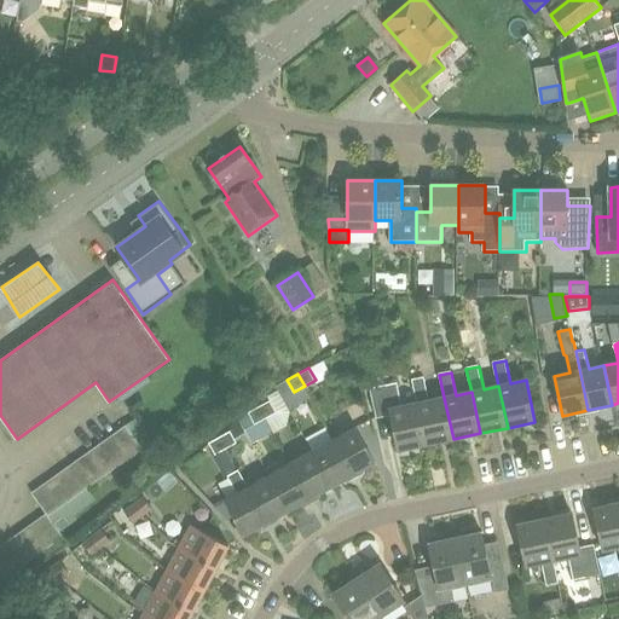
[(417,404),(426,445),(453,439),(444,398),(429,401),(424,377),(412,381),(417,404)]
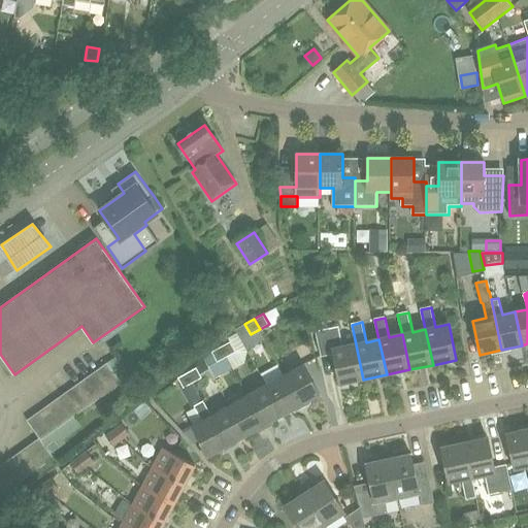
[(363,380),(356,344),(343,347),(339,327),(316,332),(322,358),(333,355),(340,385),(363,380)]
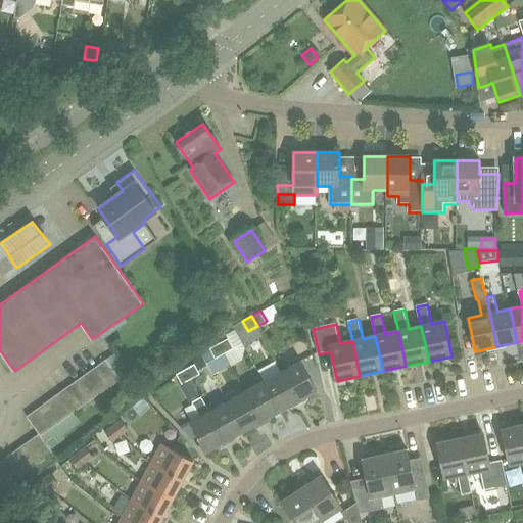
[(228,338),(219,342),(225,353),(233,348),(228,338)]
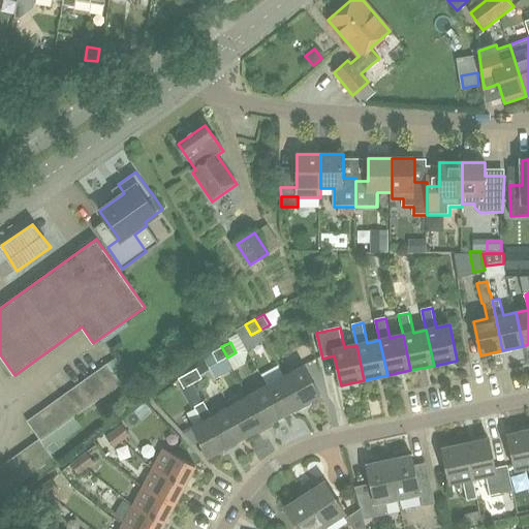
[(227,358),(221,346),(212,351),(218,362),(227,358)]
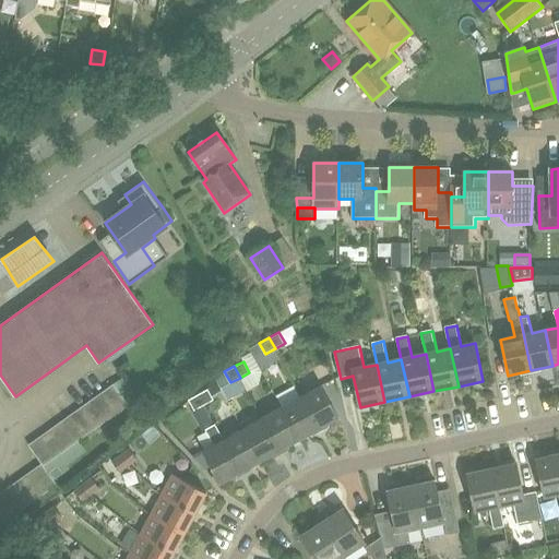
[(44,466),(130,406),(115,385),(30,445),(42,463),(0,492),(0,526),(58,486),(44,466)]
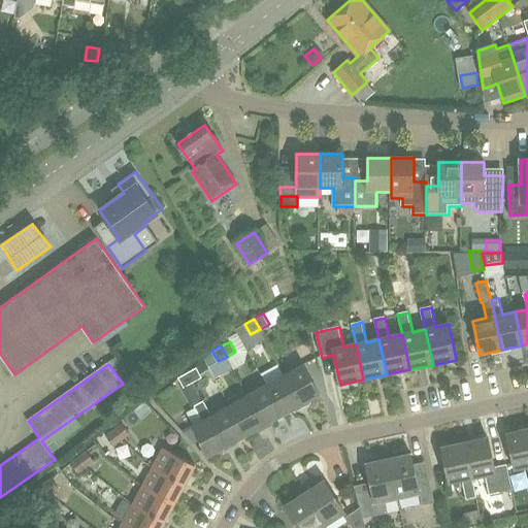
[(285,375),(301,406),(321,396),(304,365),(285,375)]
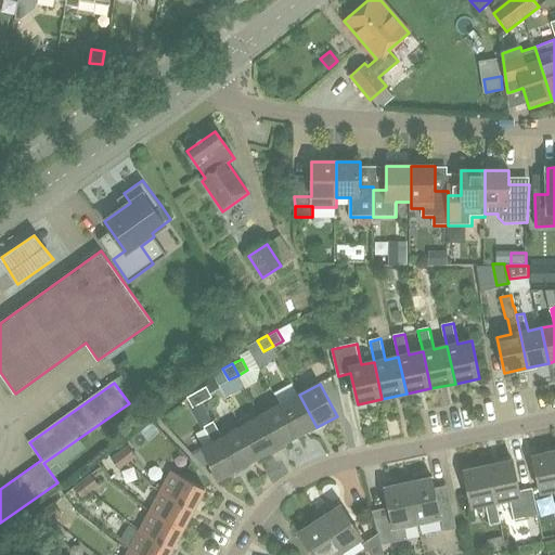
[(206,386),(196,391),(203,402),(213,397),(206,386)]
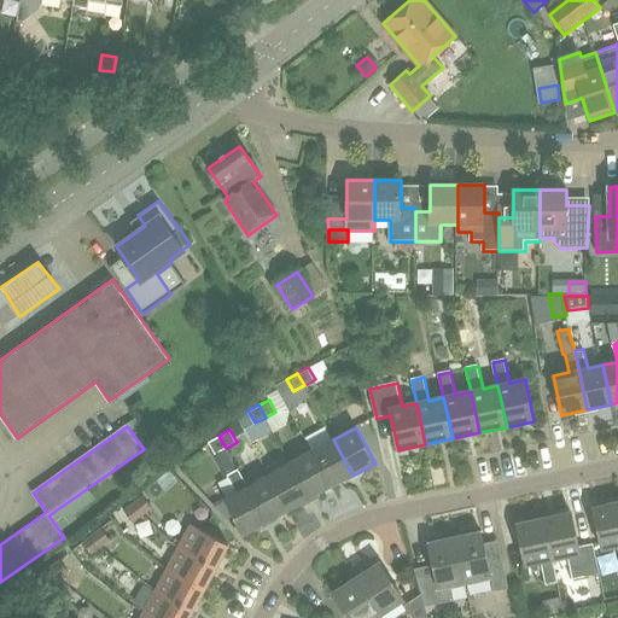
[(226,448),(219,436),(217,436),(208,442),(215,454),(226,448)]
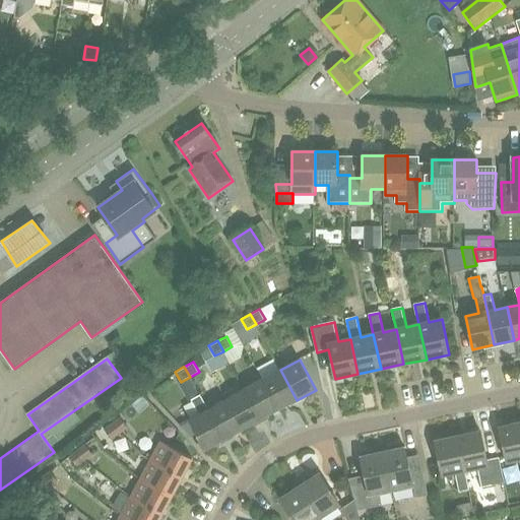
[(262,380),(279,409),(297,400),(280,370),(262,380)]
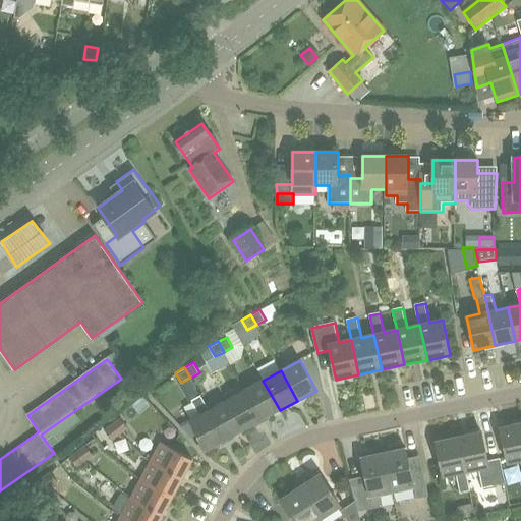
[(245,391),(262,420),(280,410),(263,381),(245,391)]
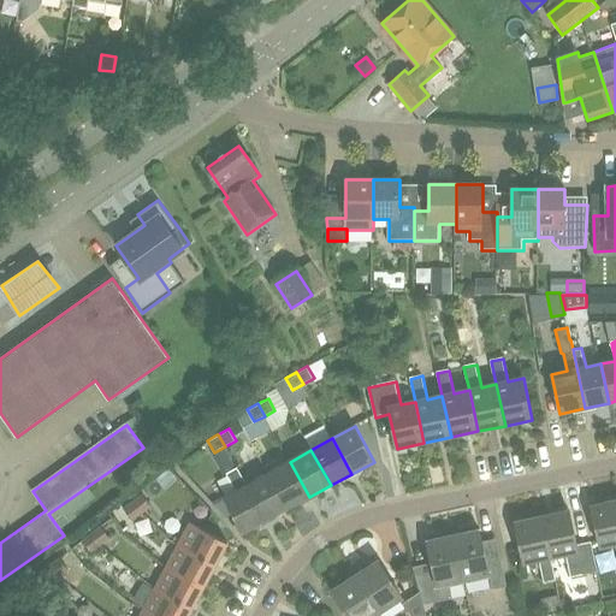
[(268,474),(288,509),(309,497),(290,462),(268,474)]
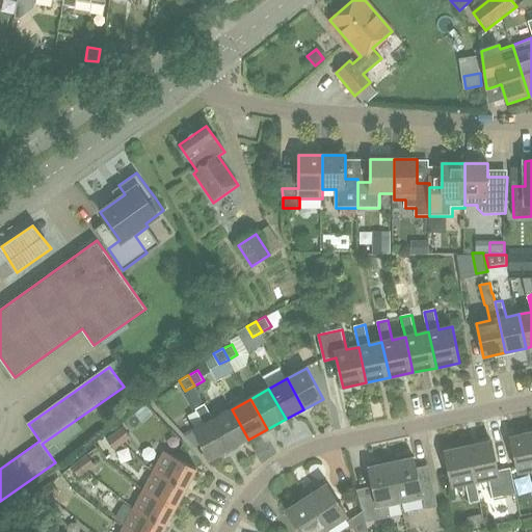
[(211,460),(230,450),(213,420),(204,404),(194,409),(204,425),(194,430),(194,432),(202,444),(211,460)]
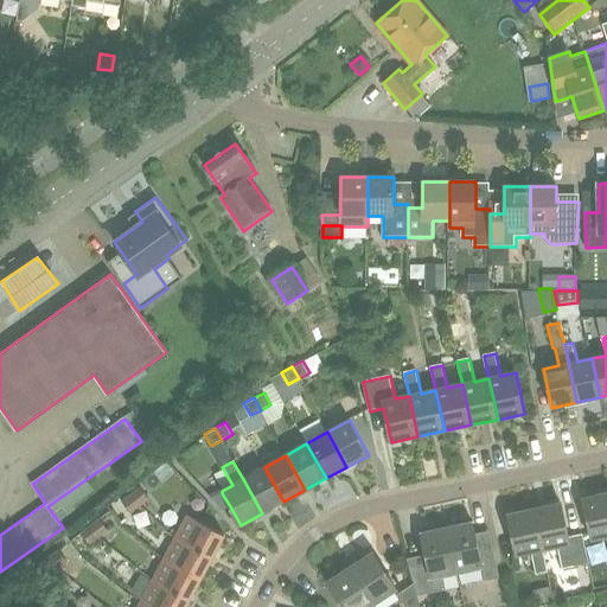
[(243,479),(262,513),(283,502),(264,467),(243,479)]
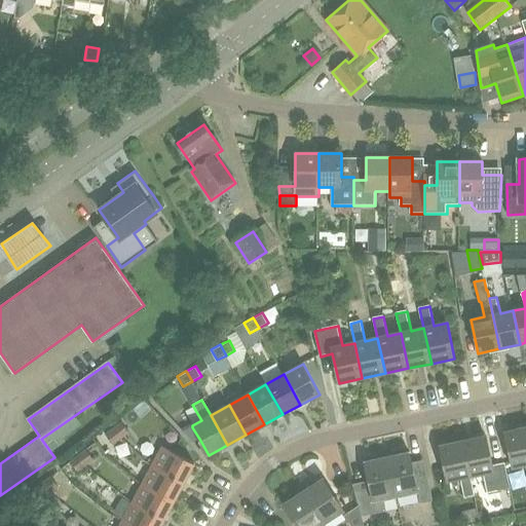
[(113,428),(121,439),(129,433),(121,422),(113,428)]
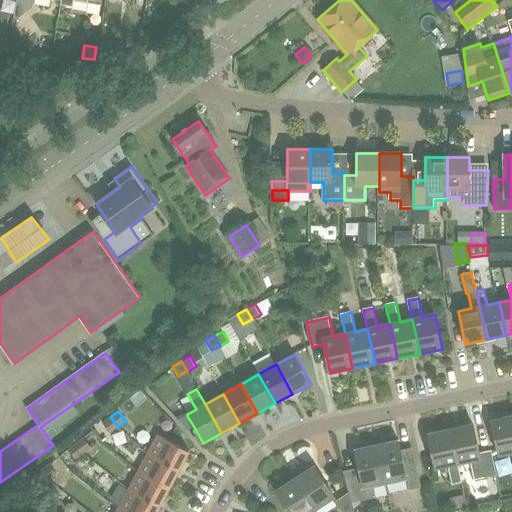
[(194,427),(187,416),(179,420),(188,430),(194,427)]
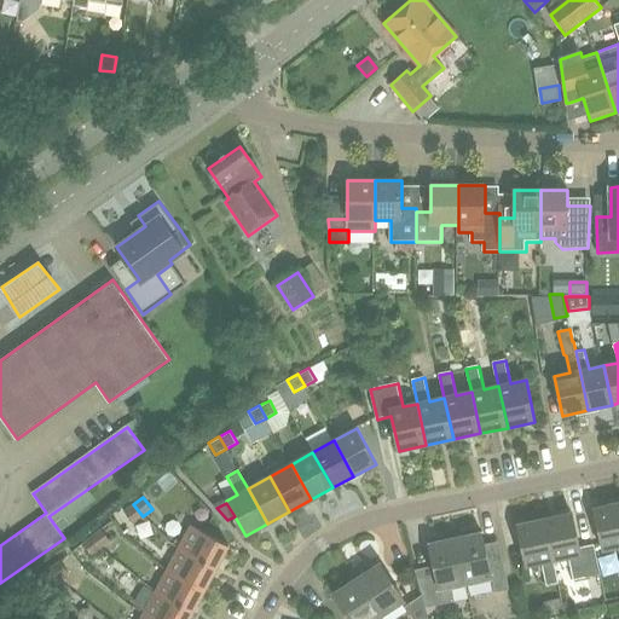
[(618,503),(594,509),(603,550),(618,548),(618,503)]
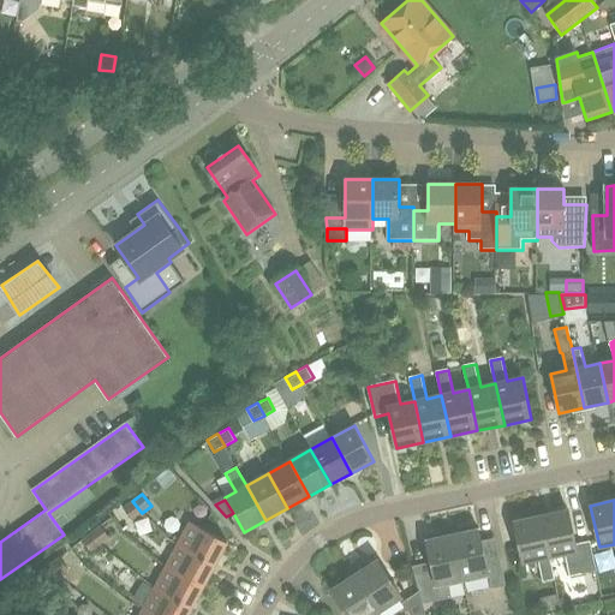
[(142,513),(132,501),(123,508),(132,520),(142,513)]
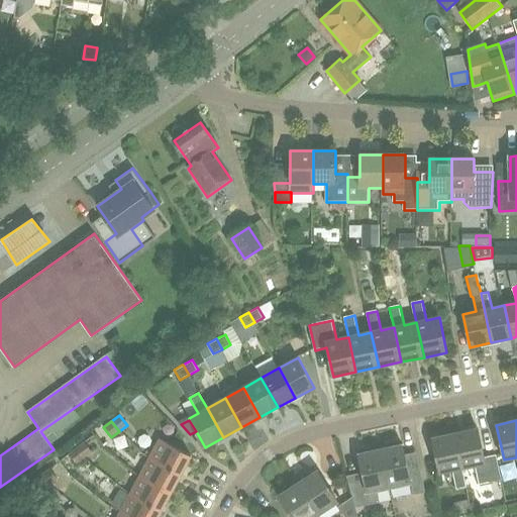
[(479,429),(455,434),(462,469),(476,466),(480,486),(502,481),(496,455),(485,458),(479,429)]
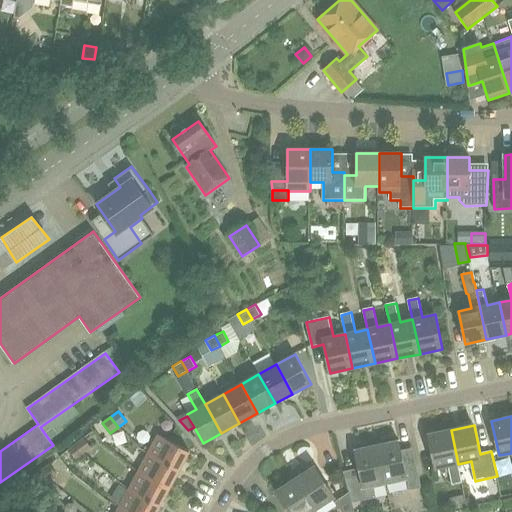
[(462,483),(458,464),(451,430),(428,435),(435,469),(448,466),(452,485),(462,483)]
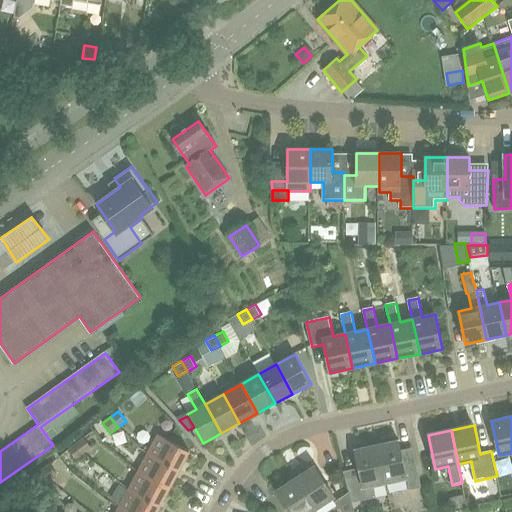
[(149,453),(180,470),(190,452),(159,435),(149,453)]
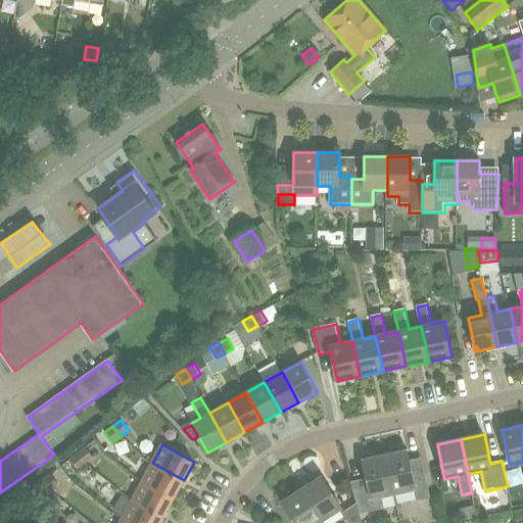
[(78,453),(86,464),(93,458),(85,447),(78,453)]
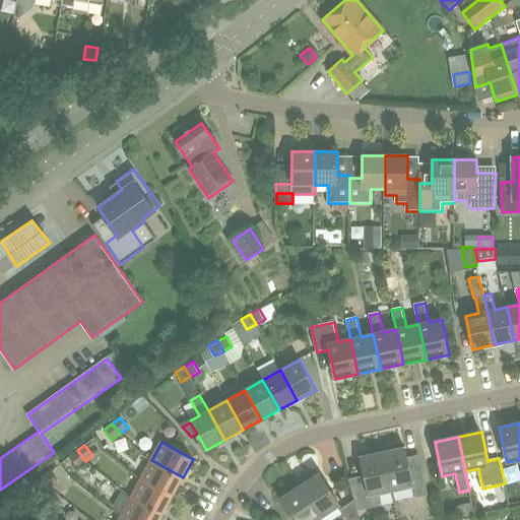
[(416,499),(429,496),(424,472),(411,474),(405,448),(383,453),(392,491),(413,486),(416,499)]
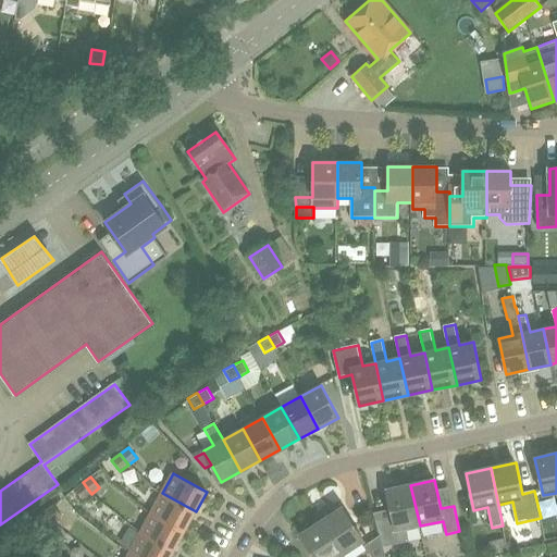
[(91,494),(83,482),(74,489),(83,500),(91,494)]
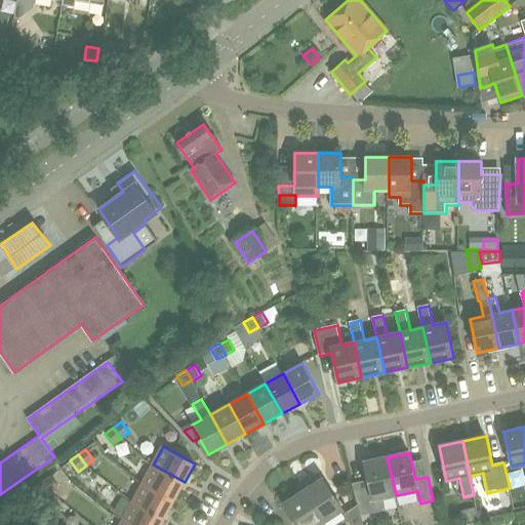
[(359,506),(362,517),(386,511),(382,498),(396,495),(387,457),(364,461),(370,489),(355,493),(359,506)]
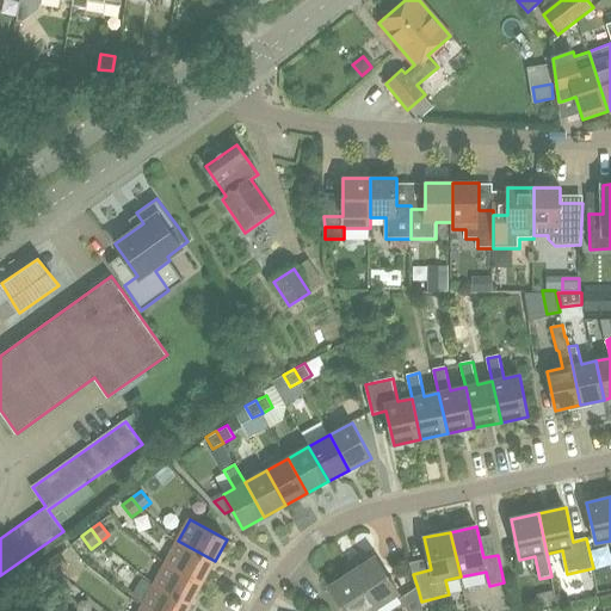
[(166,563),(203,582),(215,561),(178,541),(166,563)]
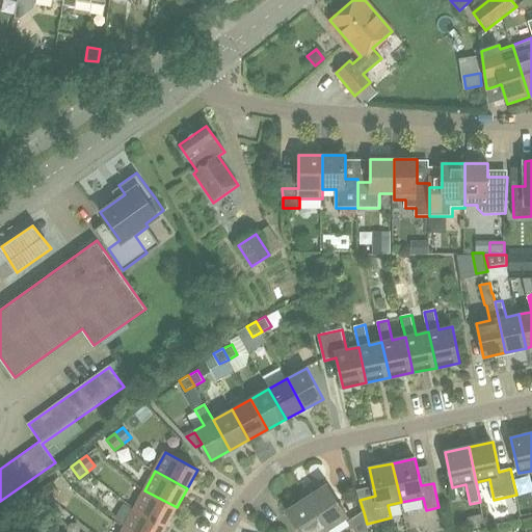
[(51,483),(44,488),(52,499),(59,494),(51,483)]
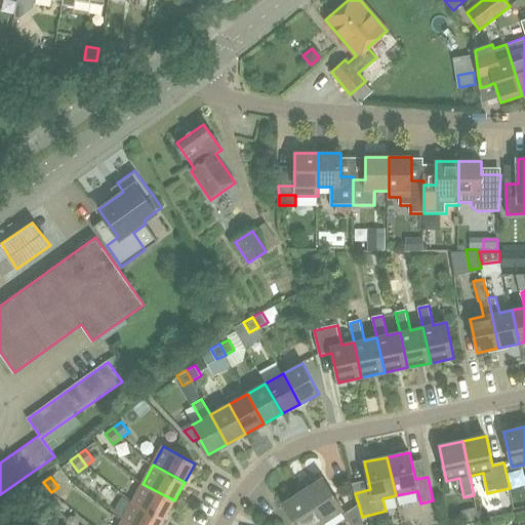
[(322,478),(303,491),(324,523),(344,511),(322,478)]
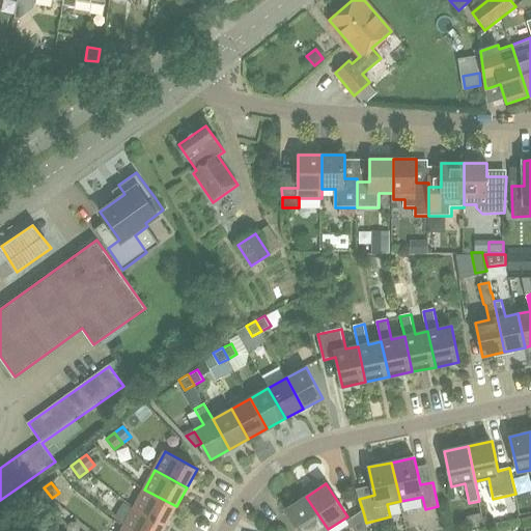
[(52,498),(44,487),(36,493),(45,503),(52,498)]
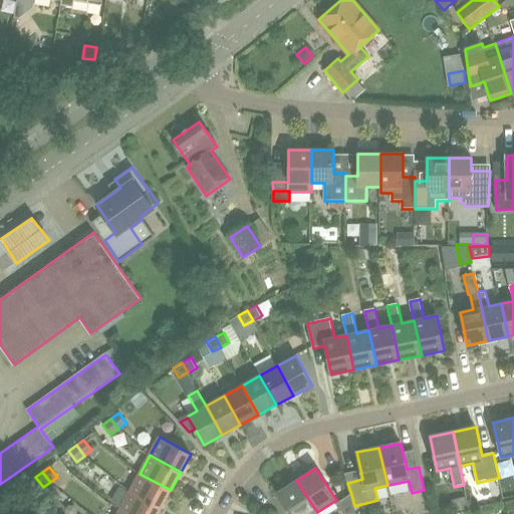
[(131,492),(161,508),(171,490),(140,474),(131,492)]
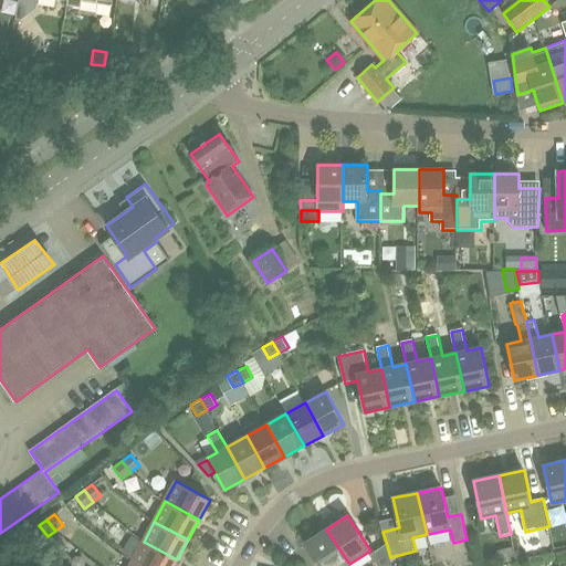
[(320,565),(346,565),(349,564),(326,530),(305,544),(320,565)]
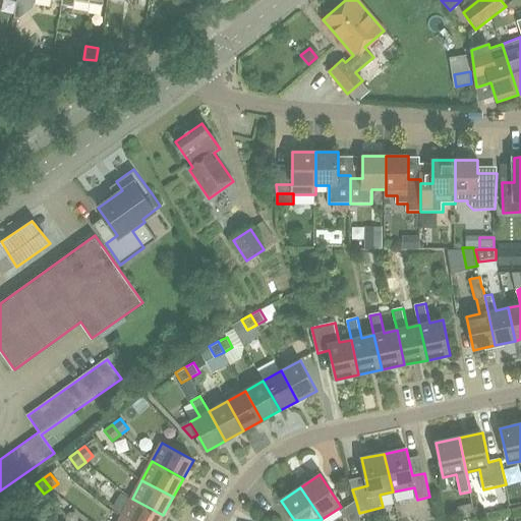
[(125,518),(129,520),(160,520),(163,515),(132,499),(122,516),(125,518)]
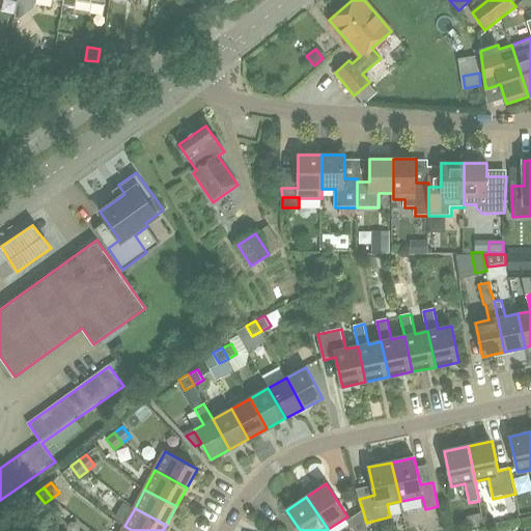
[(367,530),(366,523),(363,511),(347,521),(354,530),(367,530)]
